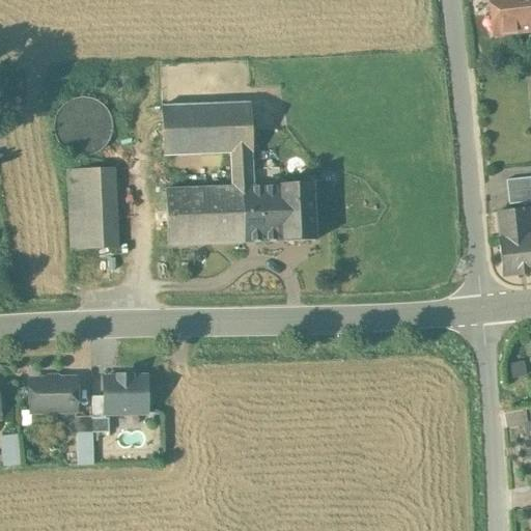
[(530,0),(488,0),(493,35),(530,30),(530,0)]
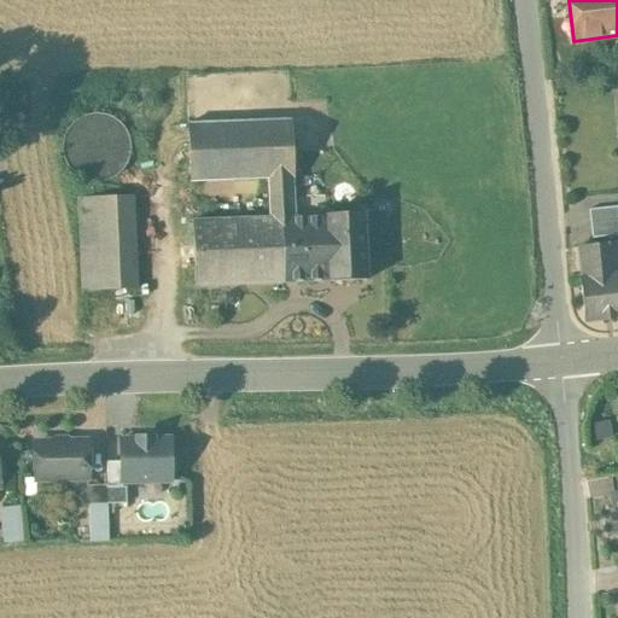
[(290,121),(187,124),(190,182),(267,179),(269,217),(192,221),(194,287),(298,283),(295,216),(290,121)]
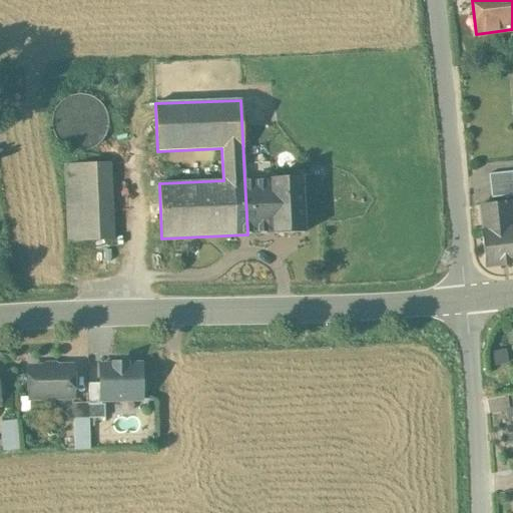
[(66,121),(64,127),(63,134),(65,140),(69,146),(74,150),(80,153),(87,153),(94,152),(99,149),(104,144),(107,138),(108,131),(107,125),(105,119),(100,114),(94,110),(88,108),(81,109),(75,111),(70,115),(66,121)]
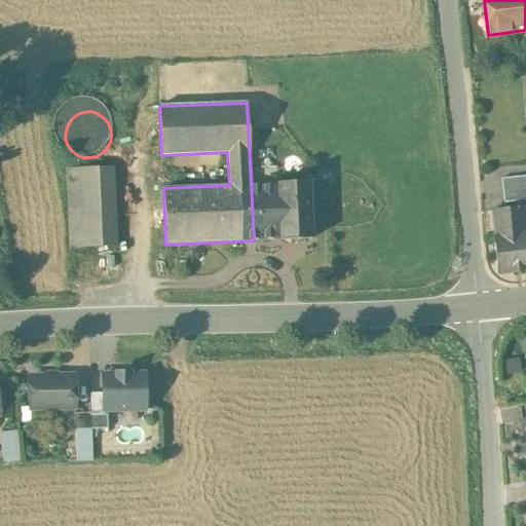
[(113,166),(66,168),(69,248),(116,246),(113,166)]
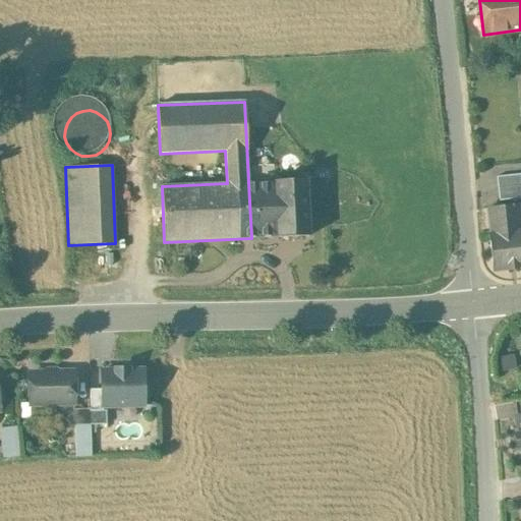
[(520,181),(520,174),(496,177),(499,200),(520,197),(520,181)]
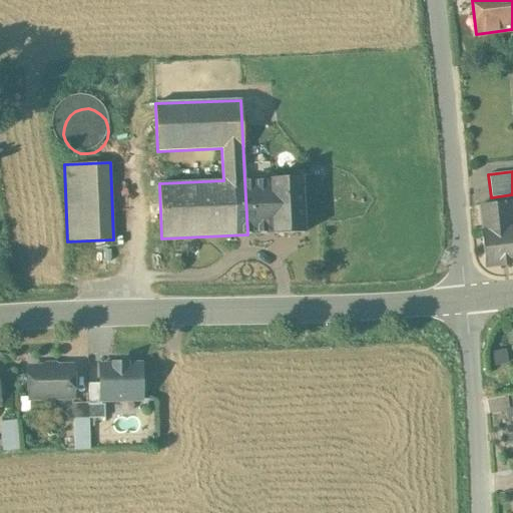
[(302,177),(244,179),(247,234),(303,232),(305,232),(305,230),(302,177)]
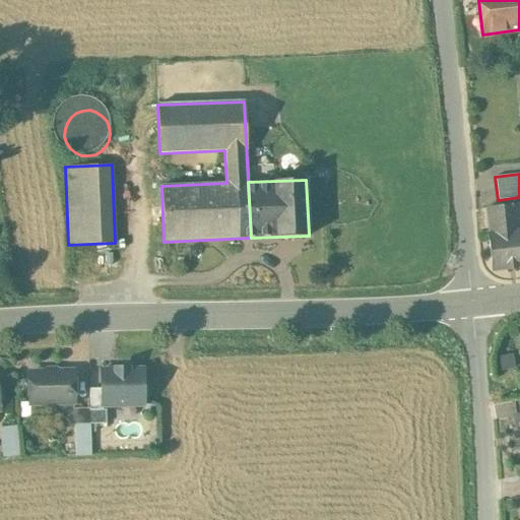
[(519,229),(518,204),(485,208),(489,234),(492,270),(519,266),(519,229)]
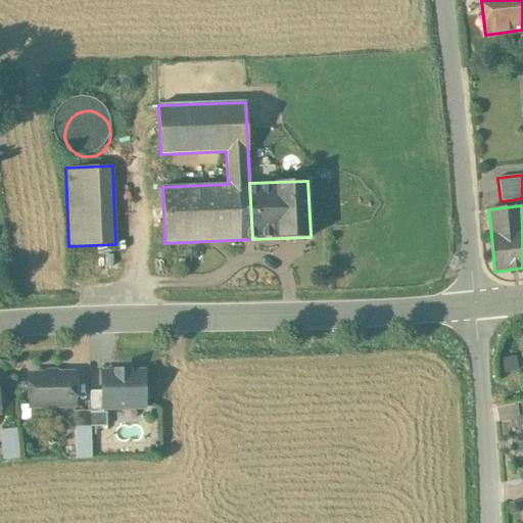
[(115,374),(102,374),(102,407),(143,406),(143,401),(147,397),(147,390),(143,386),(142,373),(129,373),(129,371),(115,371),(115,374)]
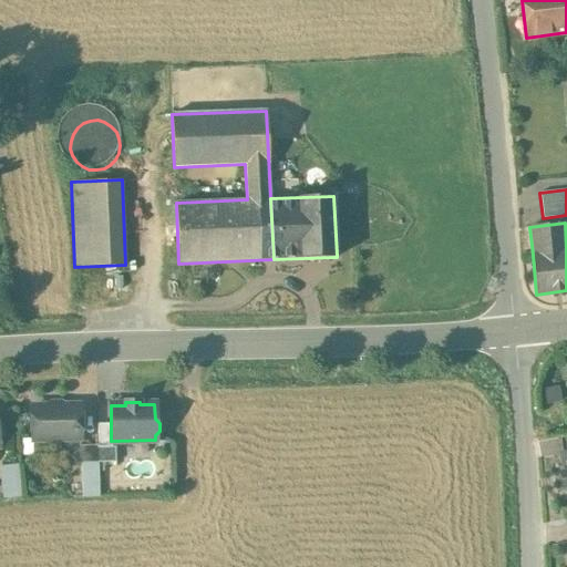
[(79,406),(31,408),(32,440),(80,439),(79,406)]
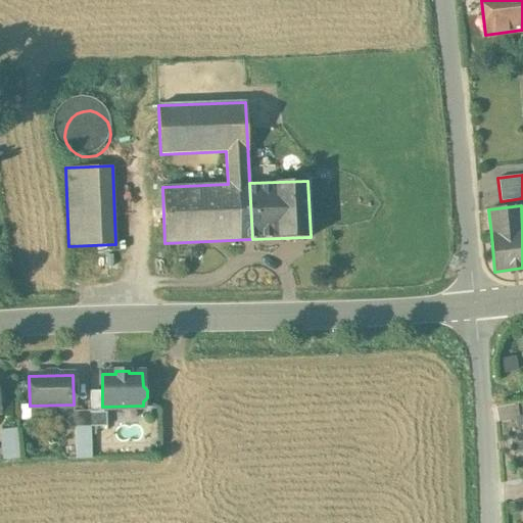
[(90,411),(69,411),(70,427),(91,427),(90,413),(90,411)]
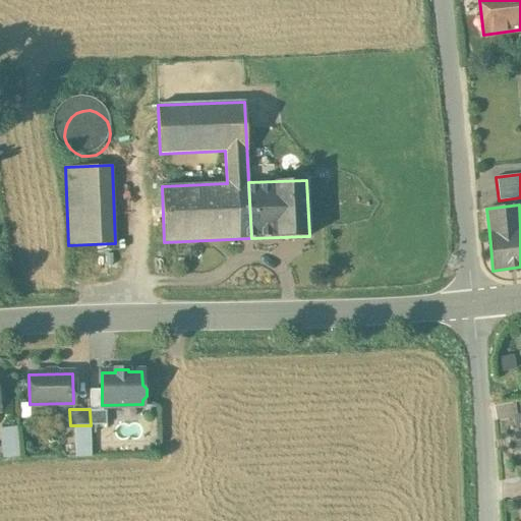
[(106,410),(90,411),(91,425),(106,424),(106,410)]
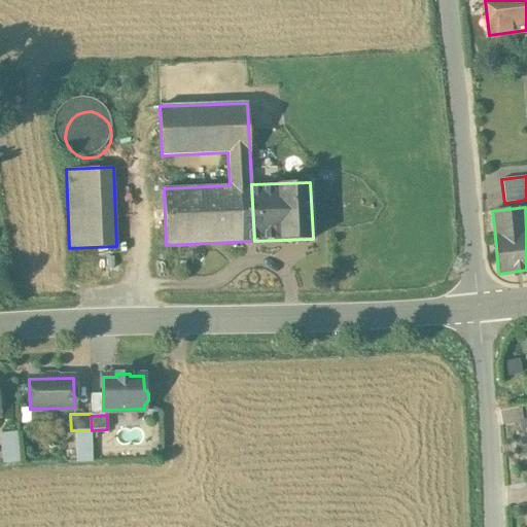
[(3,461),(19,460),(18,431),(2,432),(3,461)]
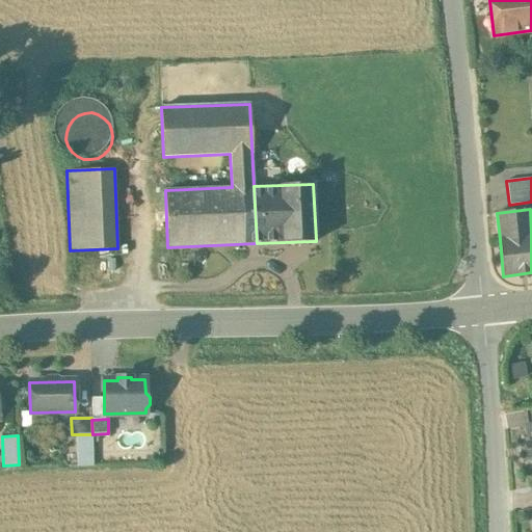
[(163,455),(153,455),(153,463),(163,462),(163,455)]
